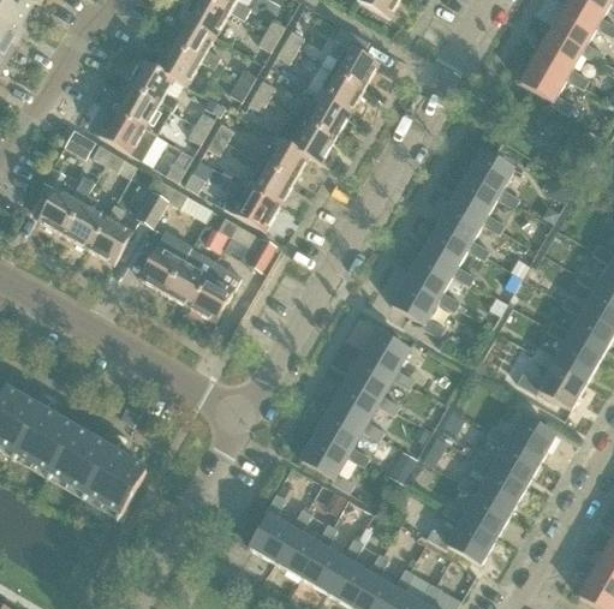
[(21,23),(28,11),(9,0),(0,0),(0,24),(21,35),(25,27),(21,23)]
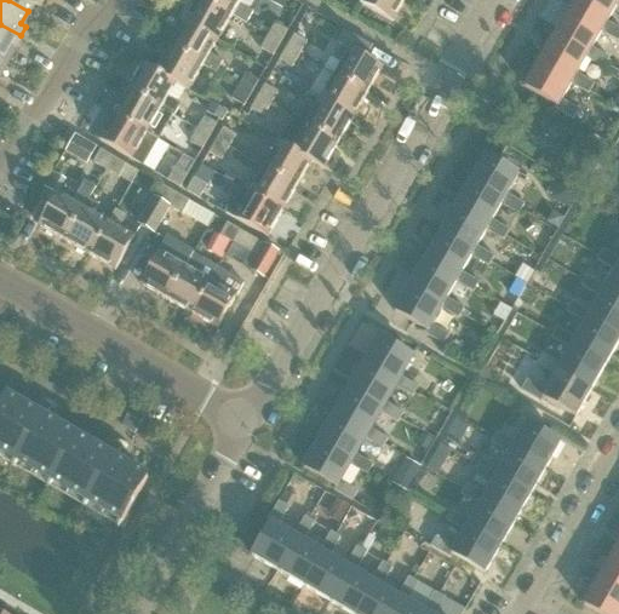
[(40,1),(41,0),(9,0),(28,11),(34,0),(38,0),(40,1)]
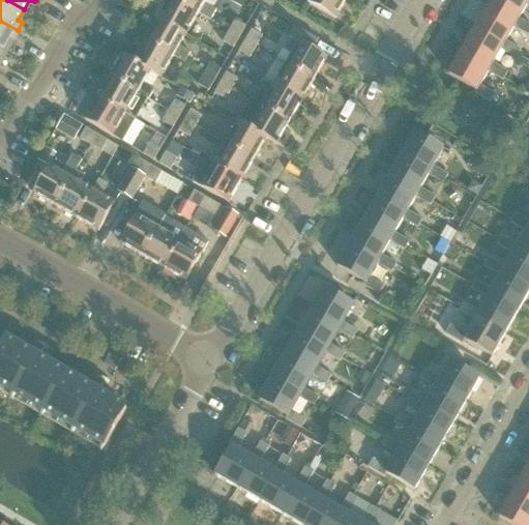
[(186,29),(198,8),(183,0),(166,0),(158,13),(186,29)]
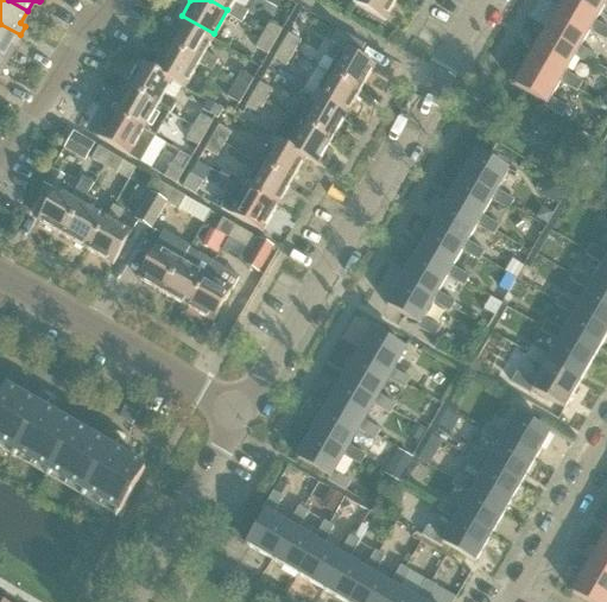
[(248,6),(238,0),(210,0),(227,10),(242,18),(248,6)]
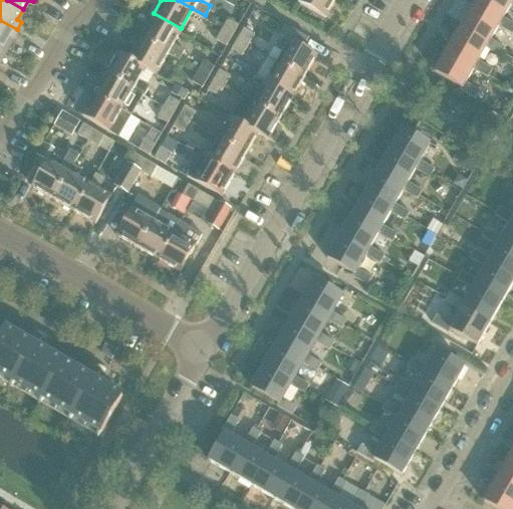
[(324,14),(332,0),(301,0),(324,14)]
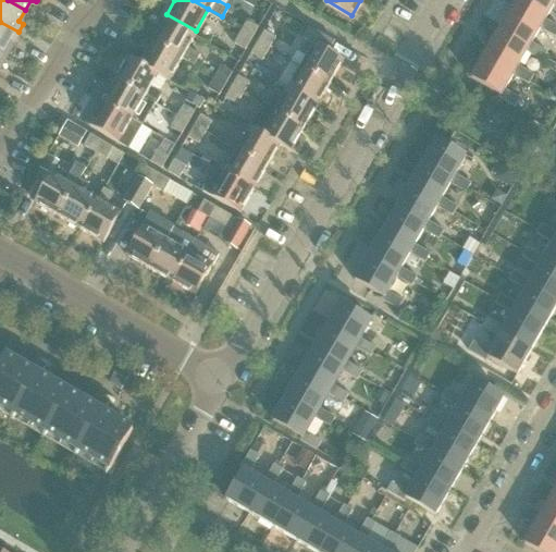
[(514,0),(513,2),(542,20),(540,24),(555,34),(555,31),(555,22),(544,15),(553,1),(553,0),(514,0)]
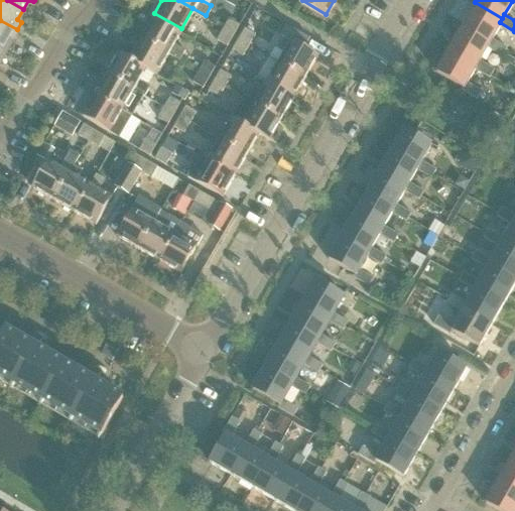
[(475,2),(462,24),(489,40),(487,44),(501,52),(504,48),(506,44),(492,35),(500,22),(502,18),(475,2)]
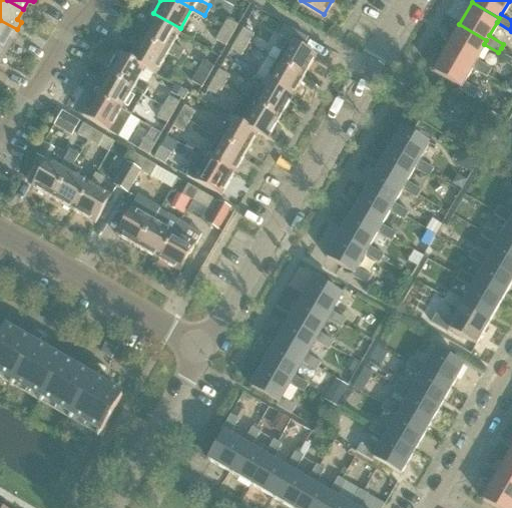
[(173,40),(180,28),(153,13),(141,34),(167,50),(179,56),(184,46),(173,40)]
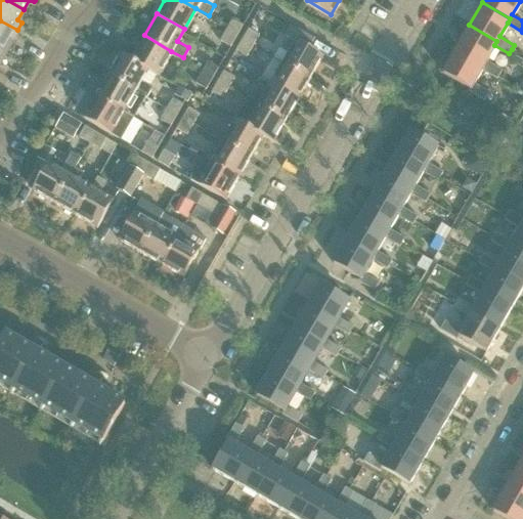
[(236,32),(243,22),(232,15),(226,26),(236,32)]
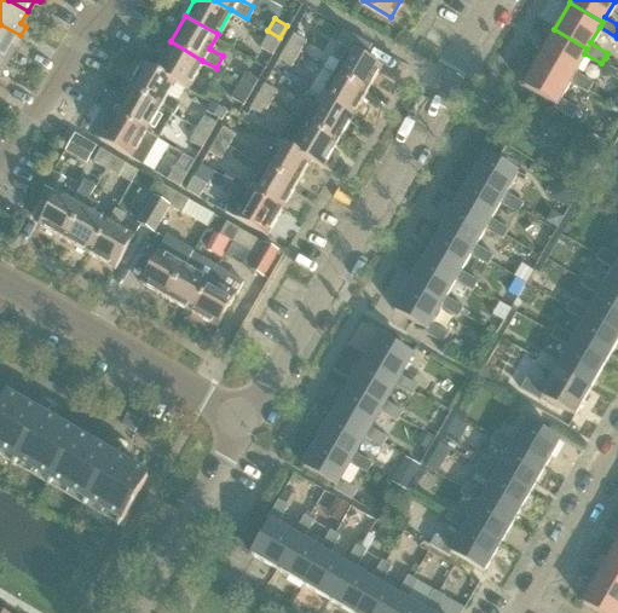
[(373,40),(342,22),(335,36),(348,44),(340,59),(329,52),(323,63),(334,69),(367,88),(381,63),(365,53),(373,40)]
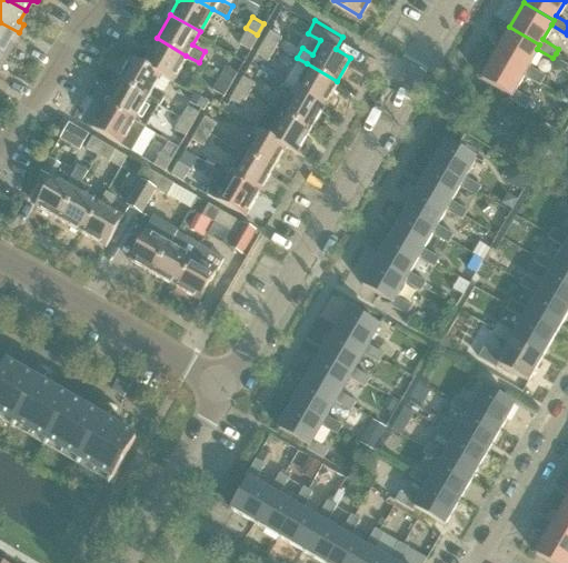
[(0,48),(7,52),(19,32),(0,22),(0,48)]
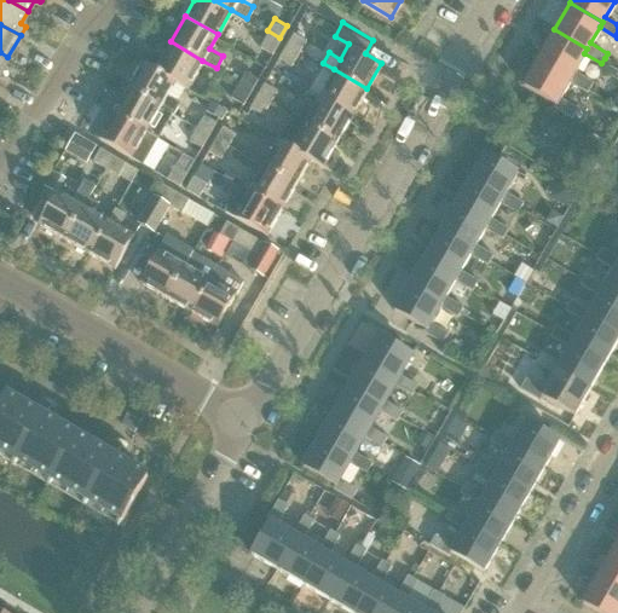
[(306,36),(294,29),(287,41),(299,48),(306,36)]
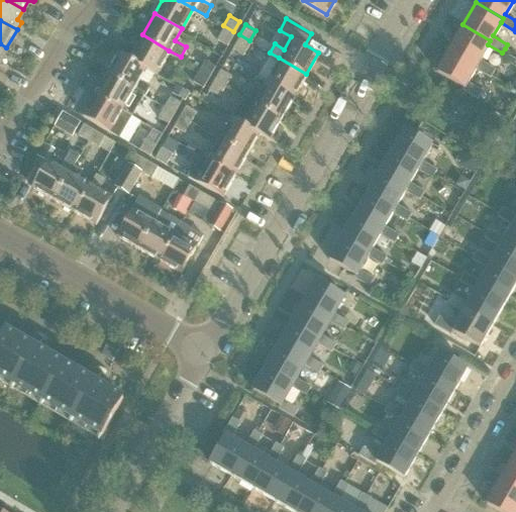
[(462,24),(450,45),(478,62),(476,66),(490,75),(492,71),(495,67),(480,58),(481,56),(488,44),(490,40),(462,24)]
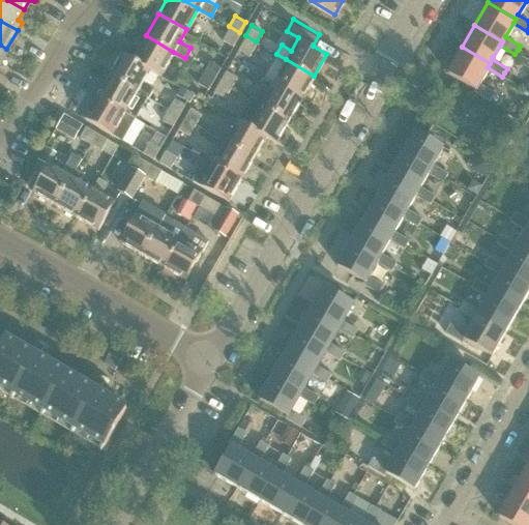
[(233,44),(239,32),(229,26),(223,37),(233,44)]
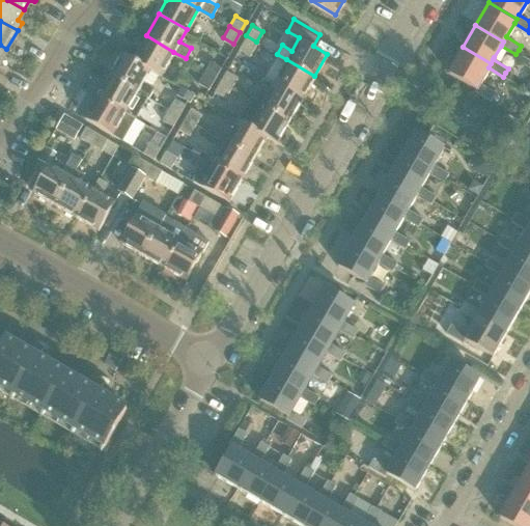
[(161,74),(173,52),(146,35),(134,56),(134,57),(150,66),(150,67),(161,74)]
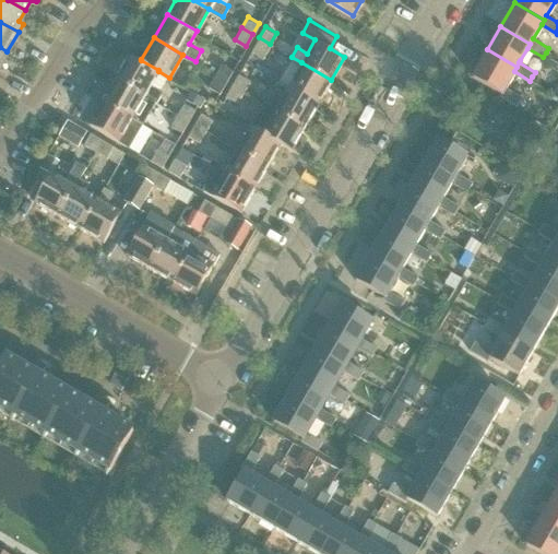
[(263,56),(270,44),(259,37),(252,49),(263,56)]
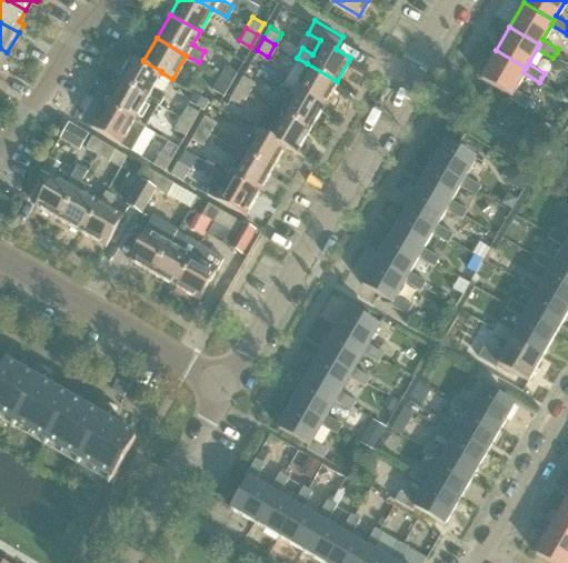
[(496,50),(480,77),(509,93),(507,97),(525,107),(530,98),(514,88),(524,72),(526,68),(496,50)]
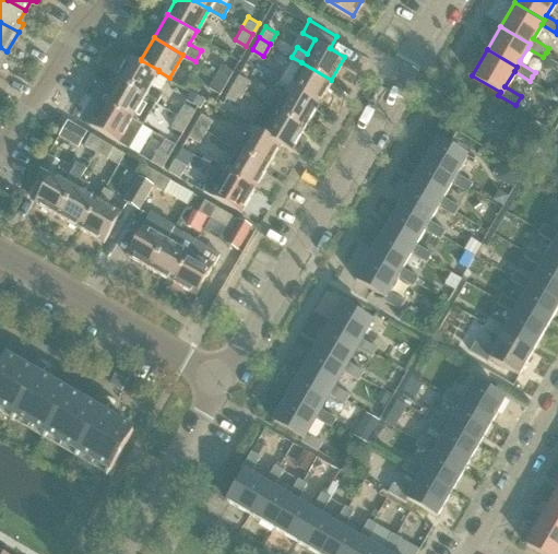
[(141,60),(141,59),(130,52),(116,75),(157,99),(163,89),(152,82),(158,71),(158,70),(141,60)]
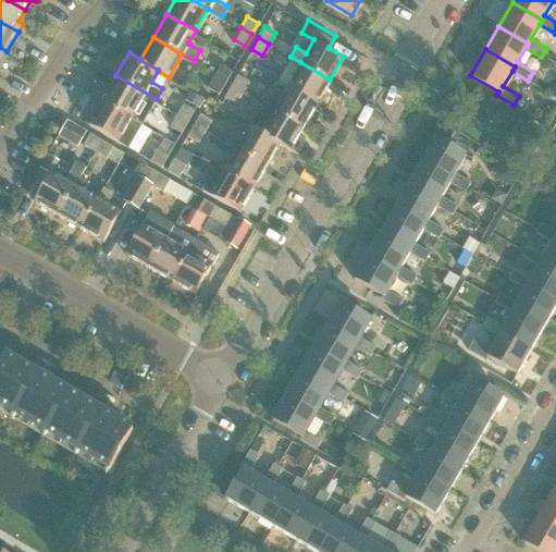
[(225,80),(232,68),(221,61),(214,73),(225,80)]
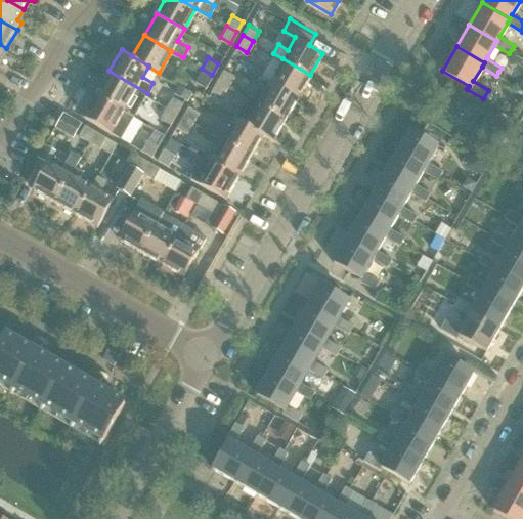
[(298,96),(310,75),(282,58),(270,80),(298,96)]
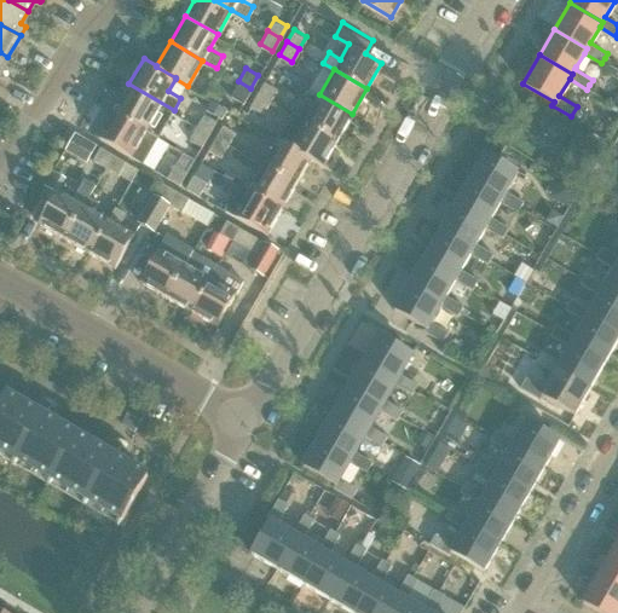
[(589,85),(601,92),(610,80),(596,73),(593,80),(589,85)]
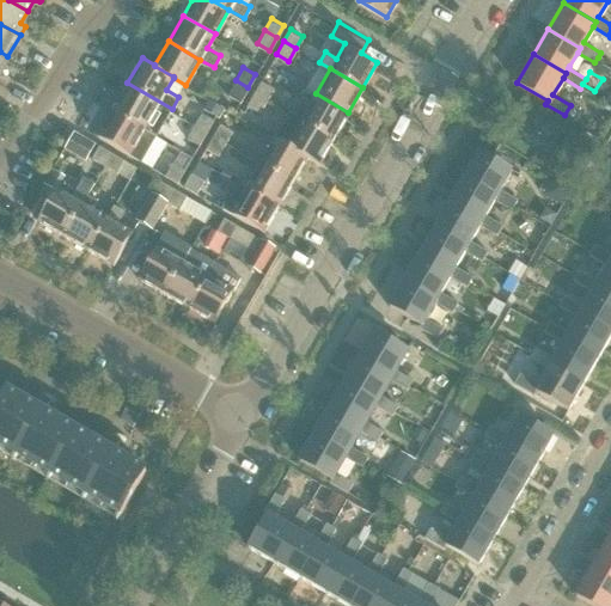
[(267,98),(274,85),(262,78),(255,91),(267,98)]
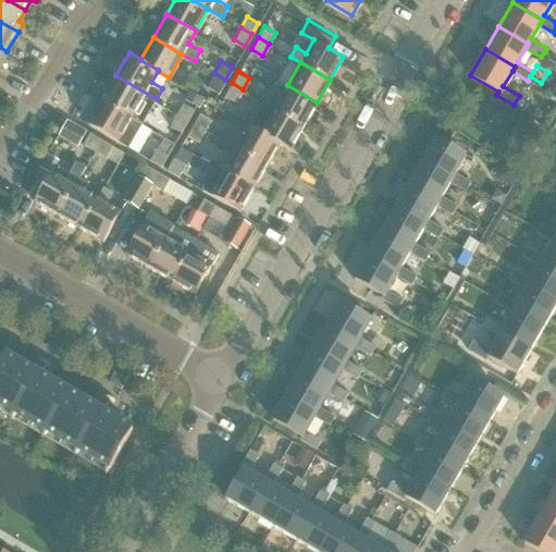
[(219,90),(225,80),(214,73),(208,84),(219,90)]
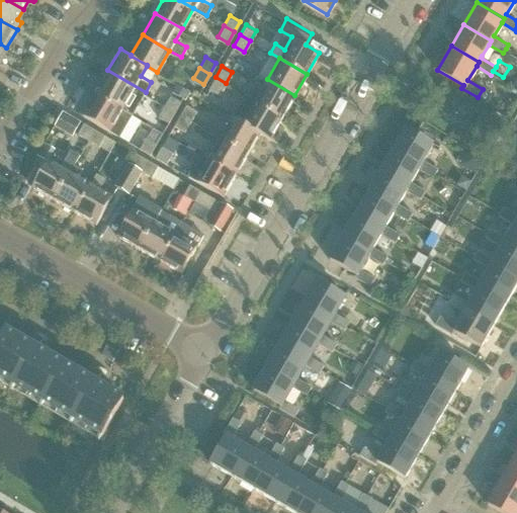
[(134,113),(146,92),(107,70),(95,91),(133,112),(134,113)]
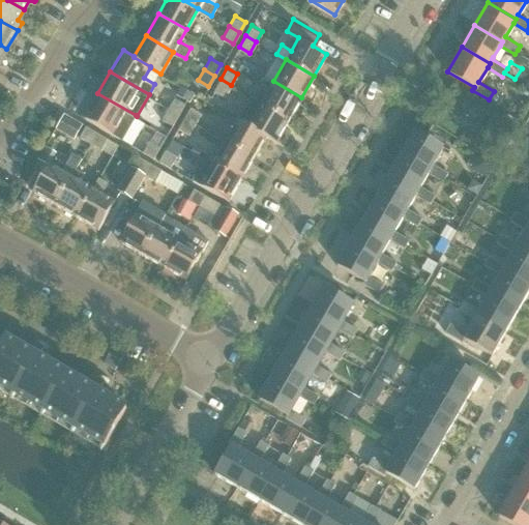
[(225,95),(231,85),(221,79),(214,89),(225,95)]
